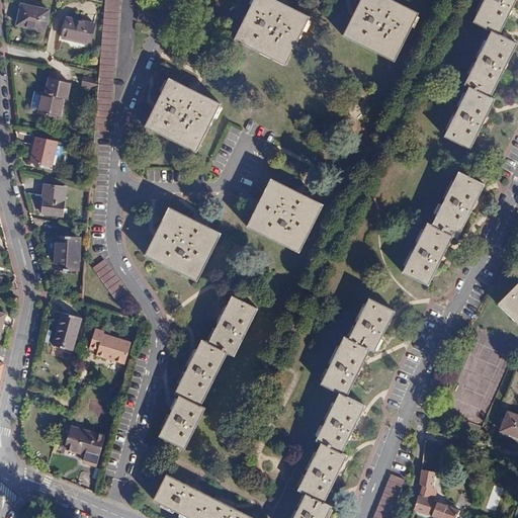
[(139,0),(139,9),(153,12),(153,0),(139,0)]
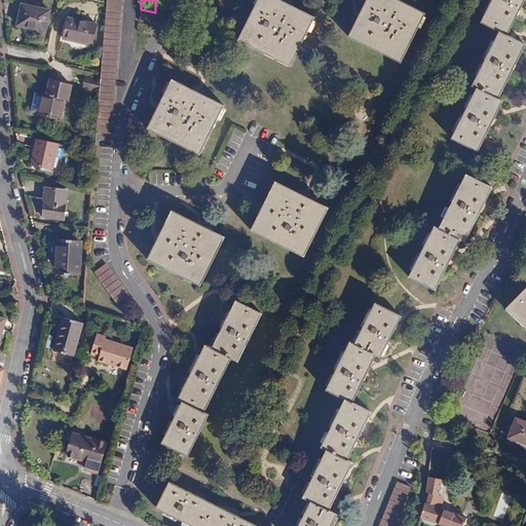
[(258,0),(238,39),(291,65),(314,17),(279,0),(258,0)]
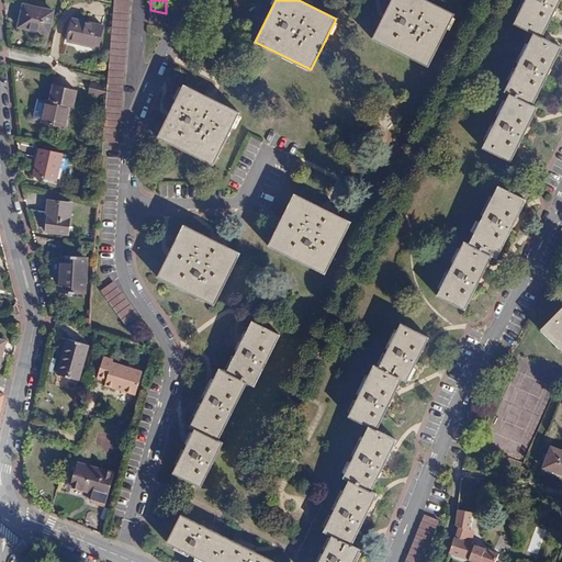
[(391,0),(373,37),(429,65),(454,14),(425,0),(391,0)]
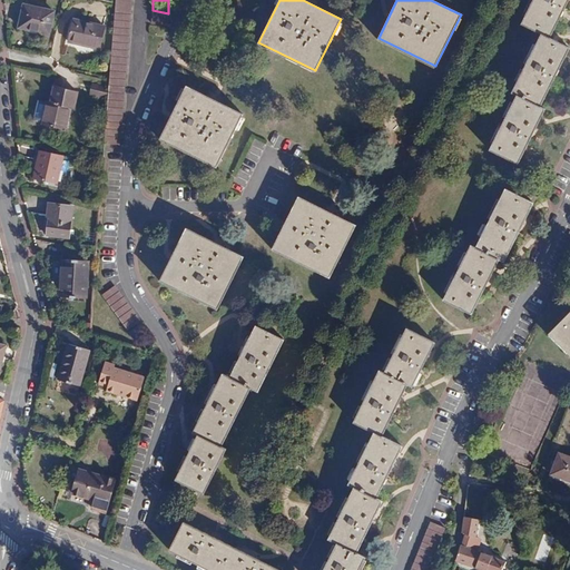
[(569,0),(532,0),(521,25),(540,35),(511,94),(516,96),(489,150),(518,165),(546,110),(540,107),(569,49),(550,39),(569,0)]
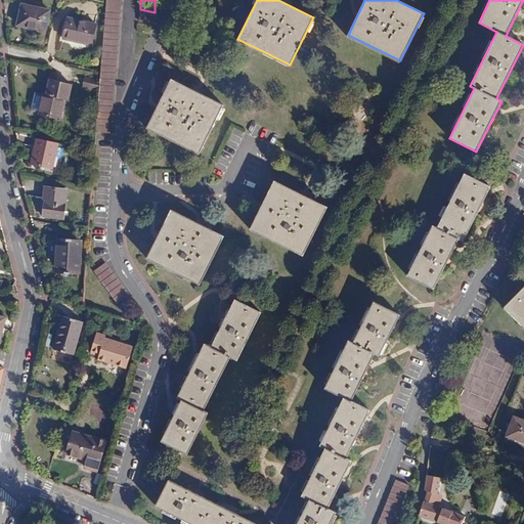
[(120,5),(106,2),(100,73),(100,77),(99,85),(96,132),(110,133),(120,5)]
